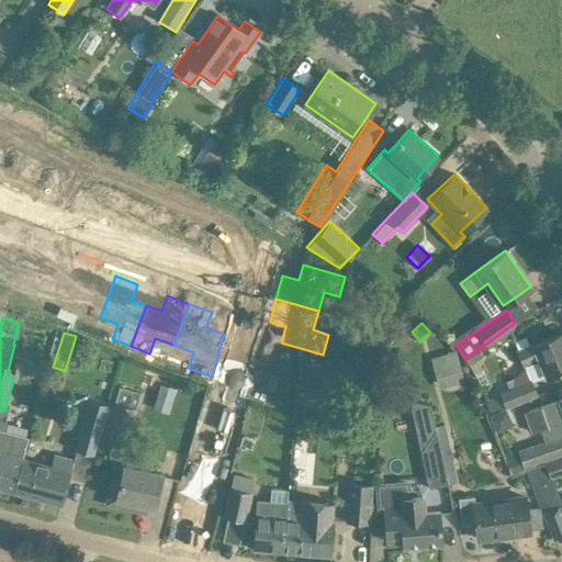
[(547,377),(555,373),(561,370),(561,333),(534,345),(518,351),(523,363),(539,357),(547,377)]
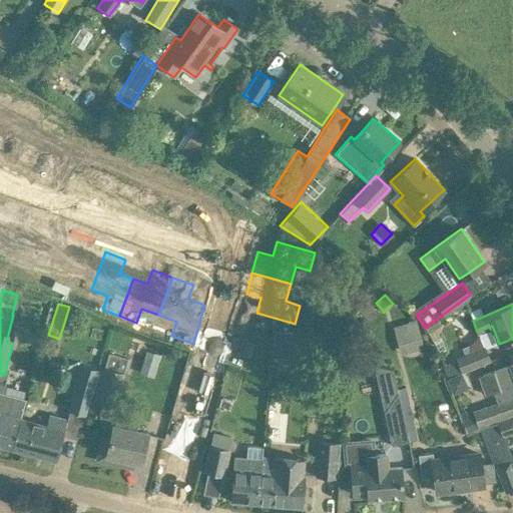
[(231,334),(224,358),(263,369),(275,328),(243,319),(238,336),(231,334)]
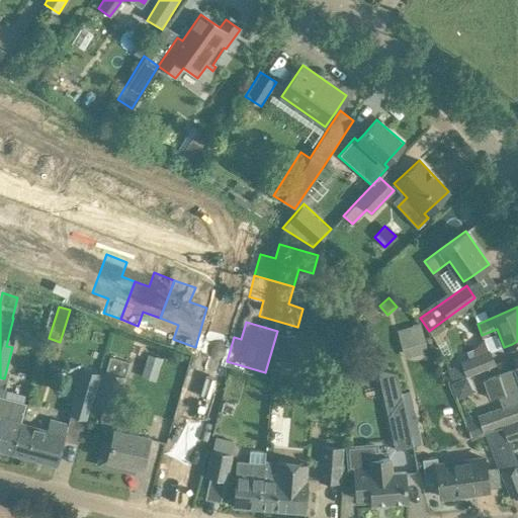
[(423,331),(400,337),(404,353),(427,346),(423,331)]
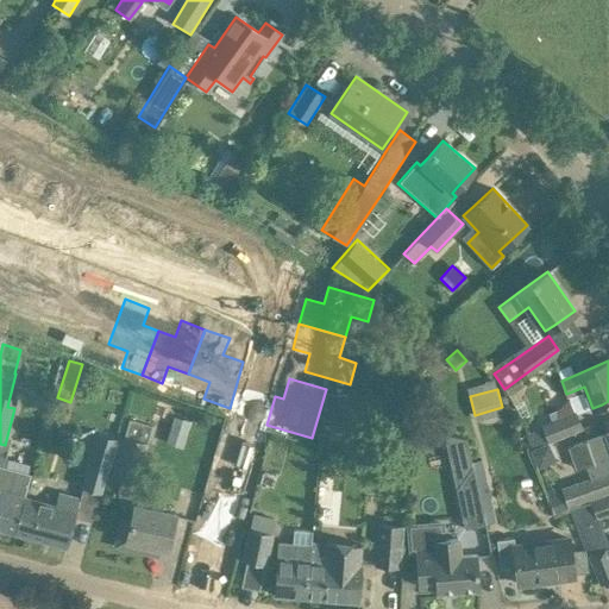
[(360,395),(327,393),(324,422),(358,426),(360,395)]
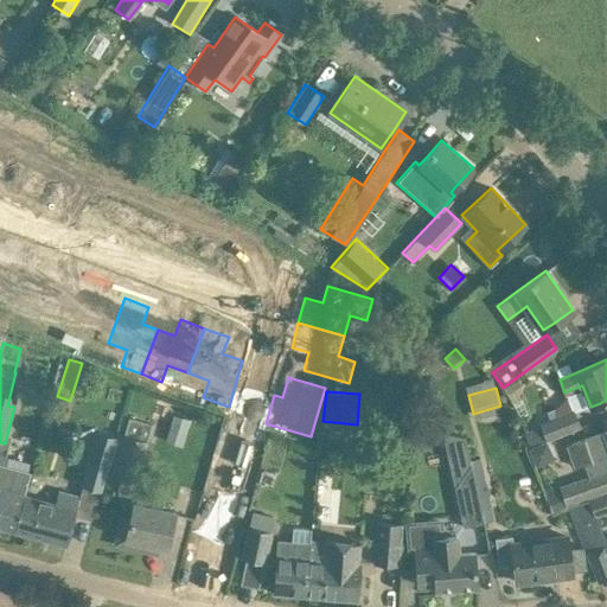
[(548,440),(580,427),(573,411),(541,425),(548,440)]
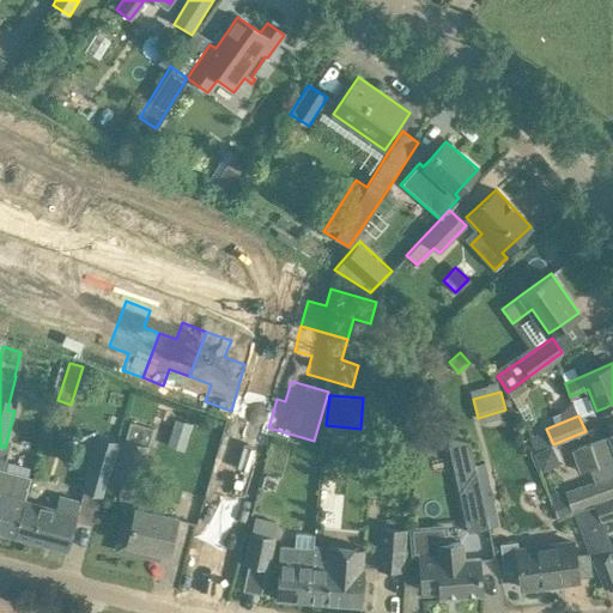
[(182,450),(189,425),(173,419),(165,445),(182,450)]
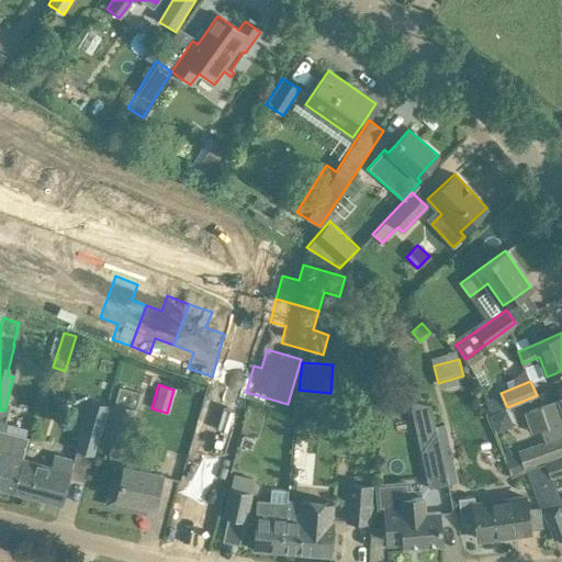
[(135,409),(134,409),(138,393),(117,388),(113,404),(112,403),(102,436),(126,444),(135,409)]
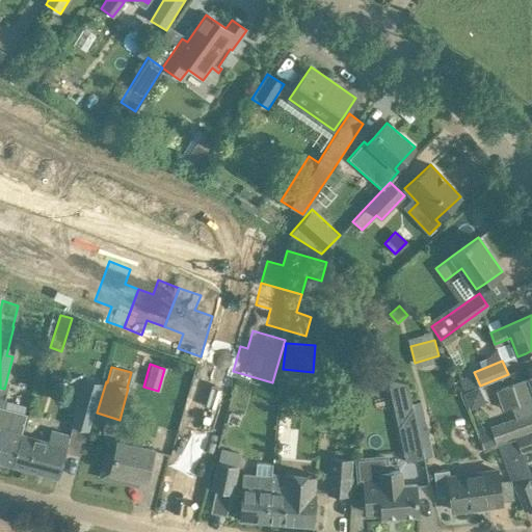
[(84,375),(71,423),(89,428),(103,381),(84,375)]
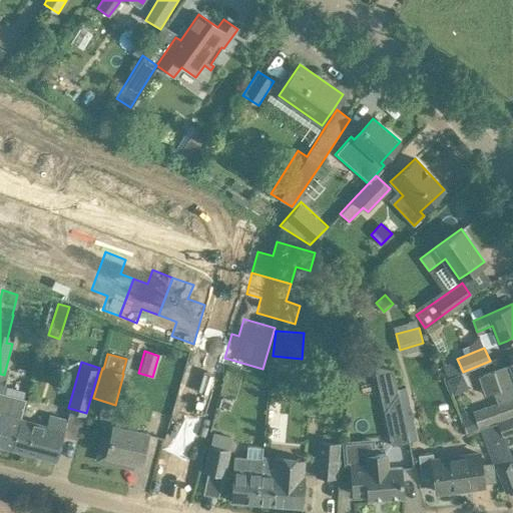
[(498,404),(512,398),(512,364),(493,371),(479,376),(485,395),(494,392),(498,404)]
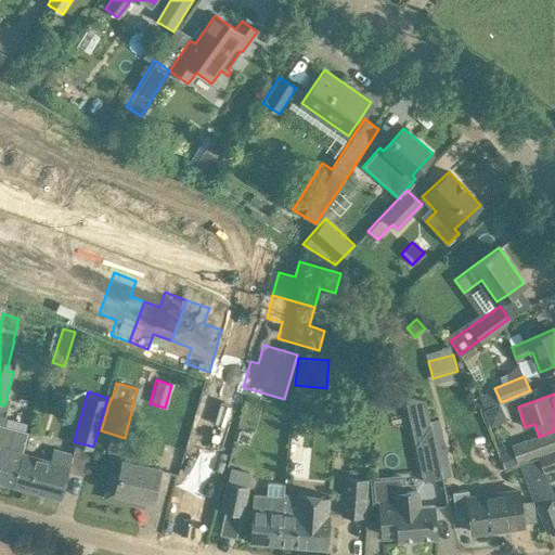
[(425,400),(407,397),(417,443),(415,446),(423,481),(442,477),(452,475),(439,417),(429,420),(425,400)]
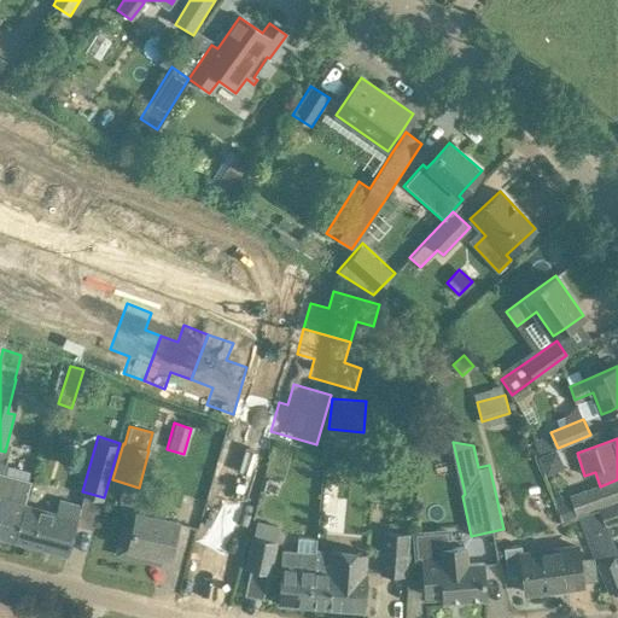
[(0,536),(15,541),(24,503),(31,481),(0,472),(0,536)]
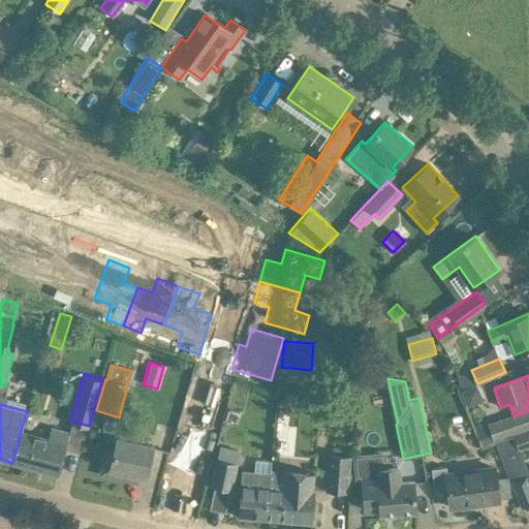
[(488,423),(494,438),(514,431),(508,416),(488,423)]
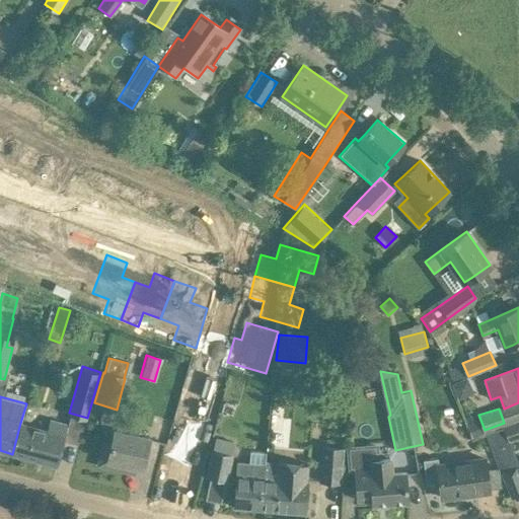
[(57,465),(62,446),(68,425),(50,420),(47,430),(20,423),(12,454),(57,465)]
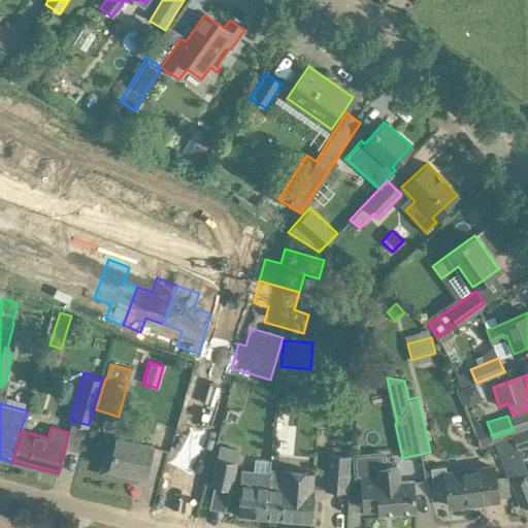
[(487,427),(475,432),(481,446),(492,441),(487,427)]
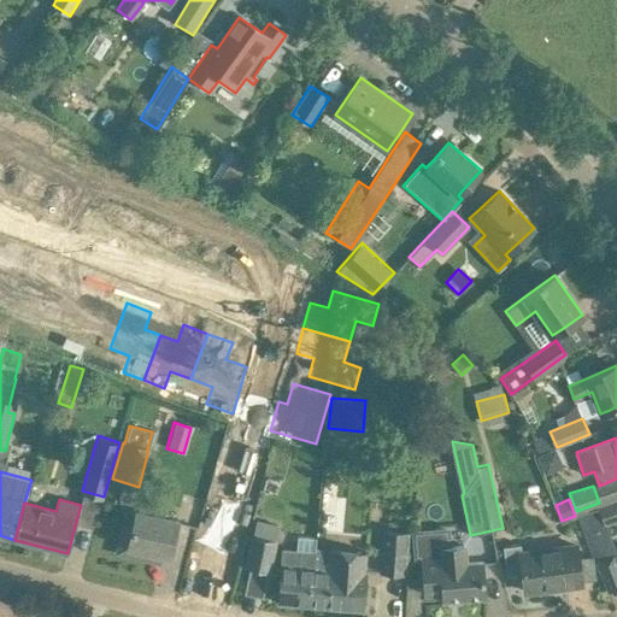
[(616,499),(577,513),(597,563),(616,553),(616,552),(605,523),(616,518),(616,499)]
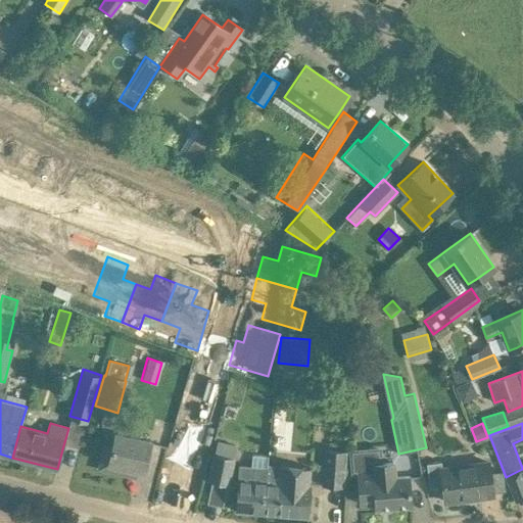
[(143,471),(151,439),(115,430),(111,446),(105,445),(99,468),(127,475),(128,468),(143,471)]
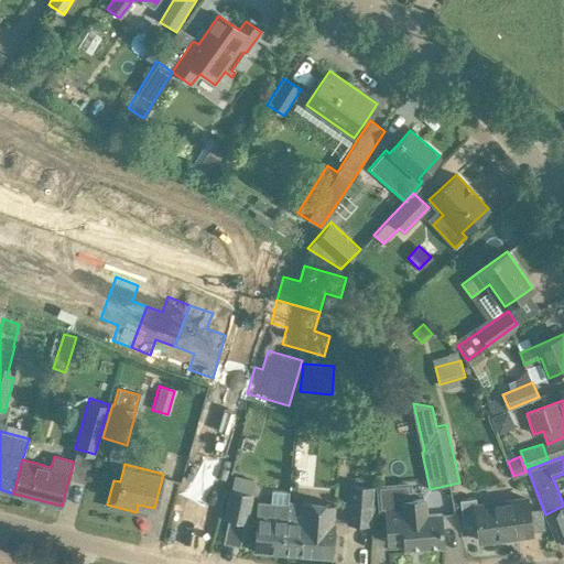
[(246,522),(250,501),(252,495),(248,494),(250,485),(232,481),(225,518),(246,522)]
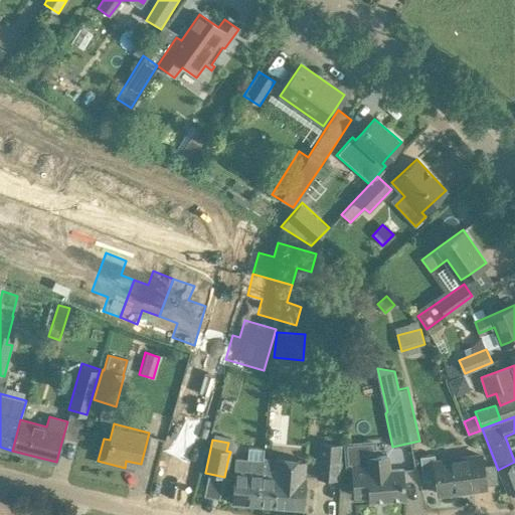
[(337,480),(340,444),(320,443),(318,478),(337,480)]
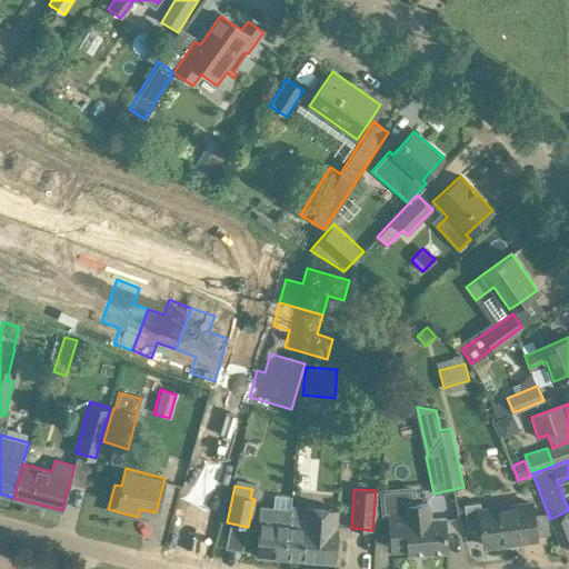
[(411,489),(381,491),(385,520),(389,519),(391,548),(408,546),(409,551),(447,549),(445,527),(443,518),(427,520),(425,503),(412,505),(411,489)]
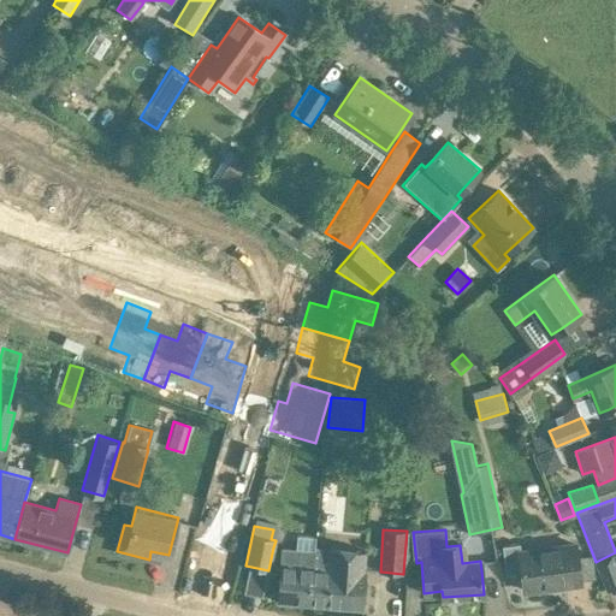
[(283,549),(278,602),(311,604),(314,550),(315,537),(297,535),(296,550),(283,549)]
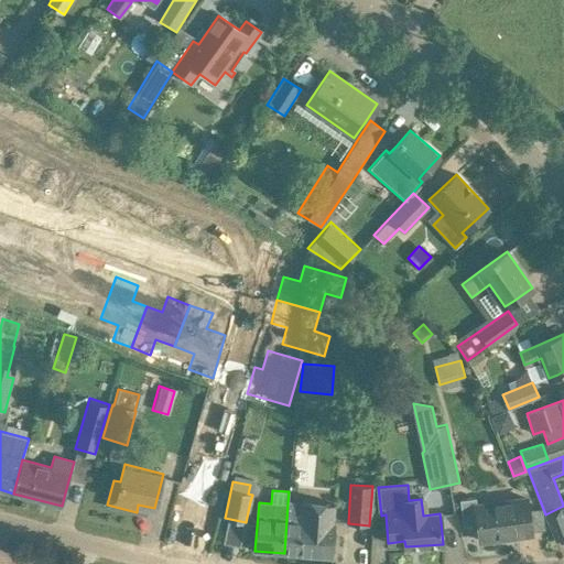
[(527,498),(476,506),(475,498),(459,500),(463,527),(477,524),(480,541),(531,533),(527,498)]
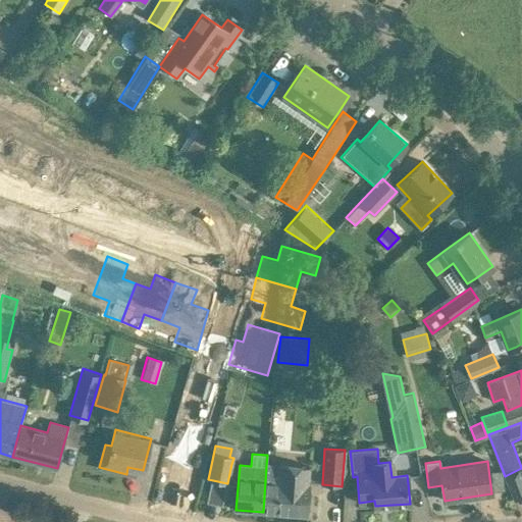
[(310,483),(307,483),(308,466),(280,464),(279,468),(266,466),(263,512),(308,516),(310,483)]
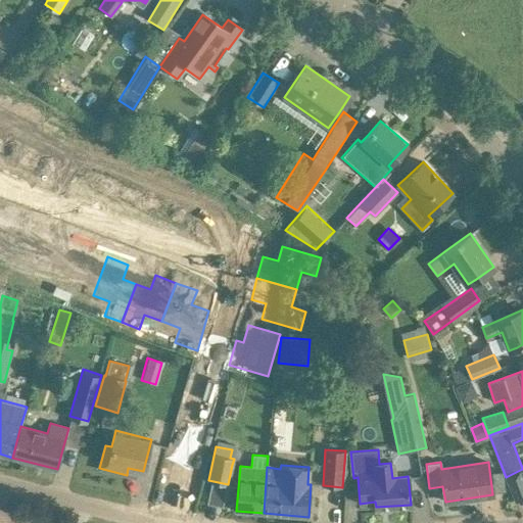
[(522,469),(506,477),(515,501),(522,496),(522,469)]
